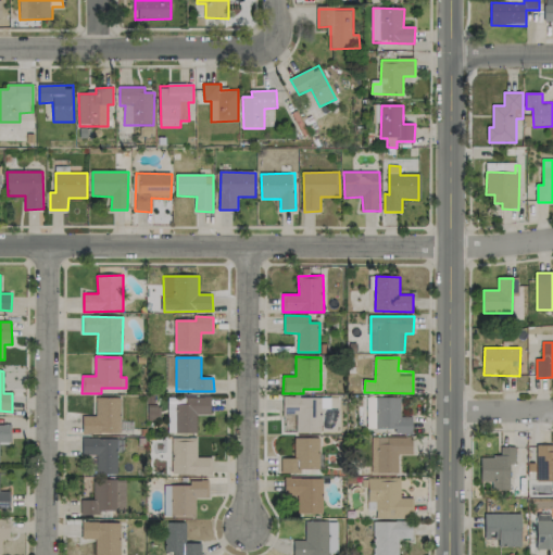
[(122,398),(97,399),(97,416),(83,417),(84,434),(123,433),(122,398)]
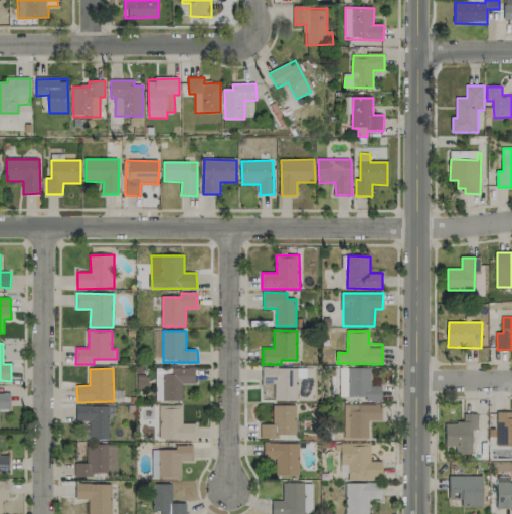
[(157,369),(157,402),(183,401),(183,384),(196,384),(196,368),(157,369)]
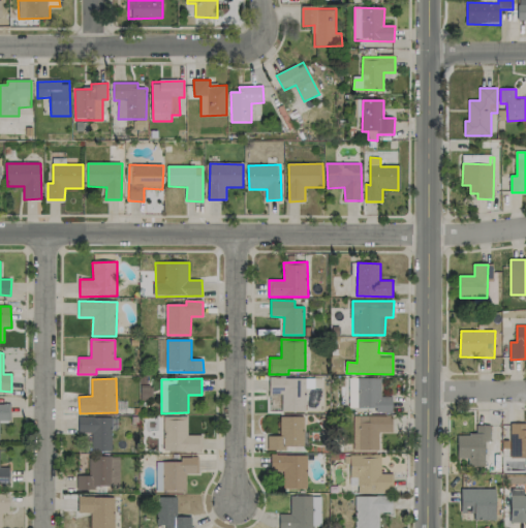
[(306,412),(307,378),(271,378),(270,395),(283,395),(283,411),(306,412)]
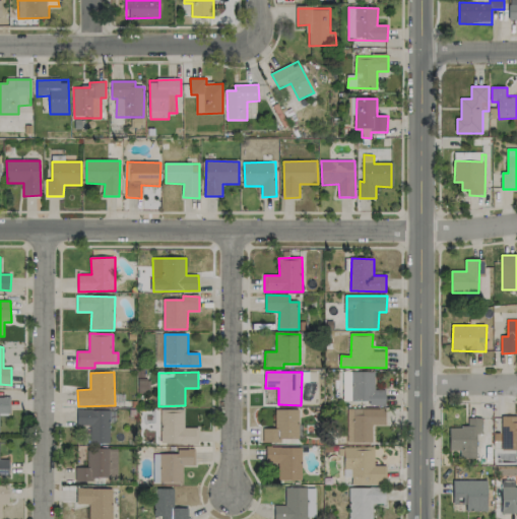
[(376,372),(344,373),(344,402),(371,401),(371,406),(387,406),(386,390),(376,390),(376,372)]
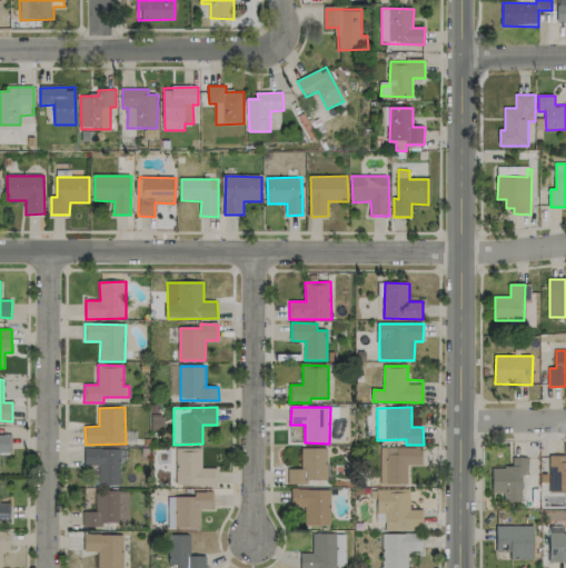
[(0,457),(0,455),(12,455),(12,437),(0,436),(0,457)]
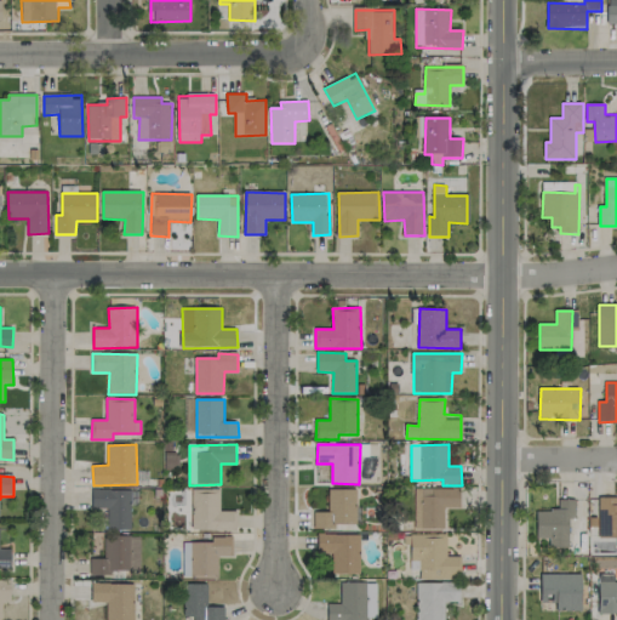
[(358,525),(358,490),(330,489),(330,513),(316,513),(315,529),(335,529),(335,524),(358,525)]
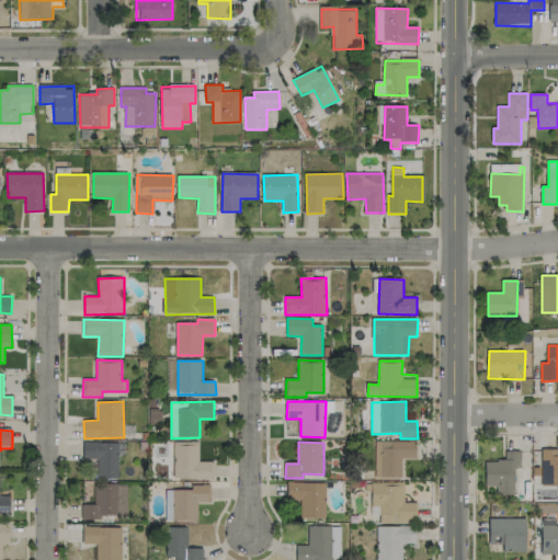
[(417,442),(377,442),(376,478),(403,479),(403,459),(416,459),(417,442)]
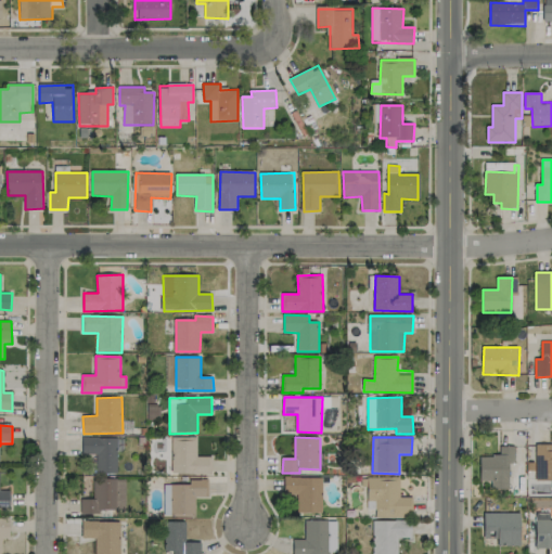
[(119,438),(84,438),(82,455),(98,455),(98,473),(118,474),(119,438)]
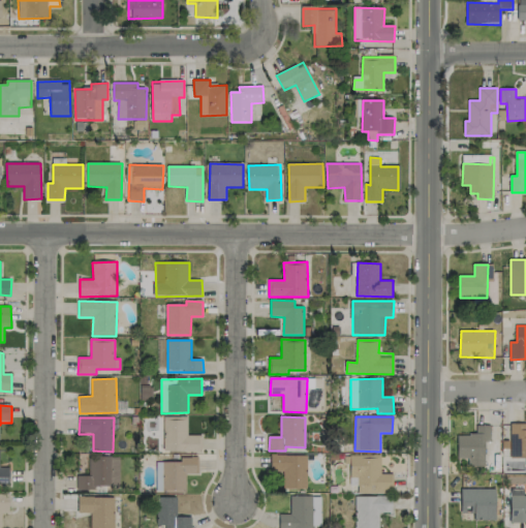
[(164,452),(200,452),(200,436),(189,435),(189,417),(165,417),(164,452)]
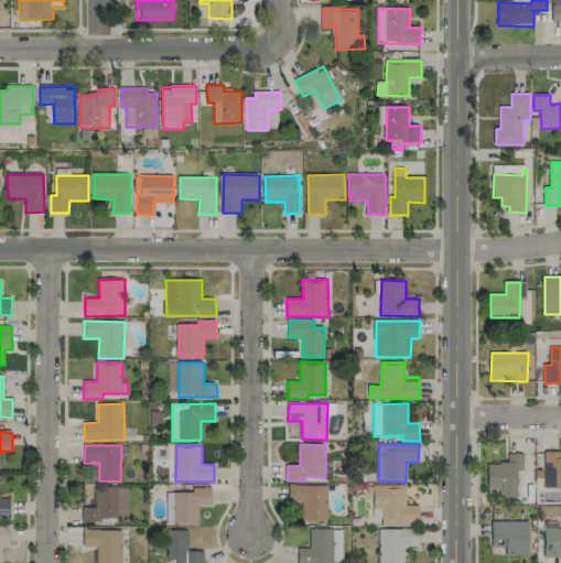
[(545,488),(560,489),(560,452),(546,452),(545,488)]
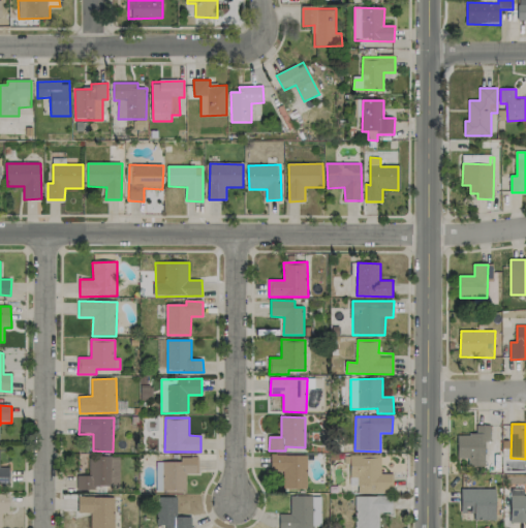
[(459,459),(469,459),(469,467),(486,467),(486,442),(492,442),(492,426),(477,426),(477,435),(458,435),(459,459)]
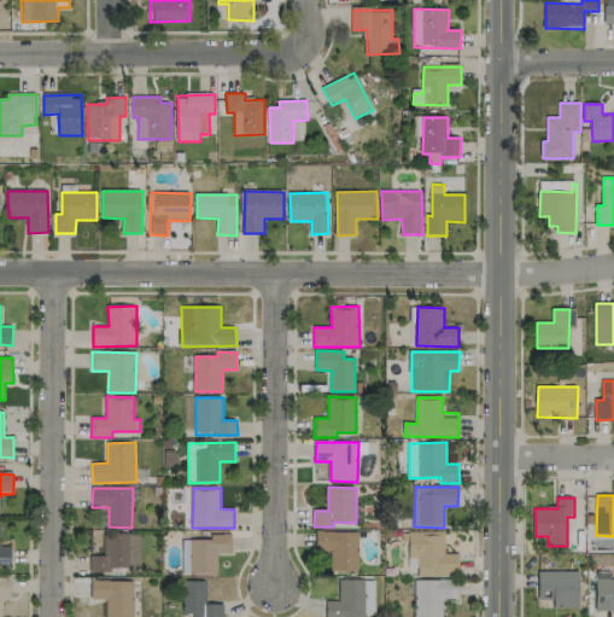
[(0,565),(12,566),(12,547),(0,546),(0,537),(0,527),(0,565)]
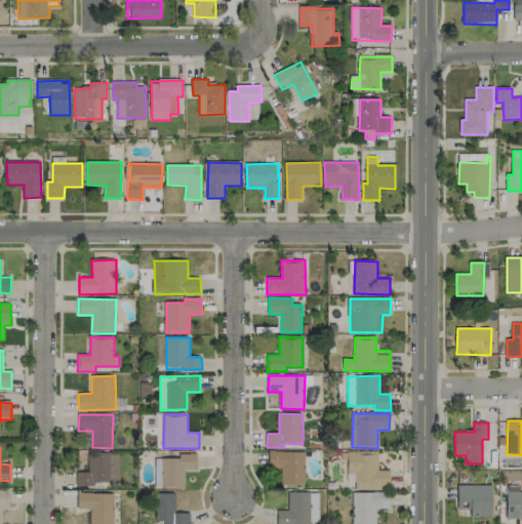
[(306,486),(306,452),(270,452),(270,469),(282,469),(282,485),(306,486)]
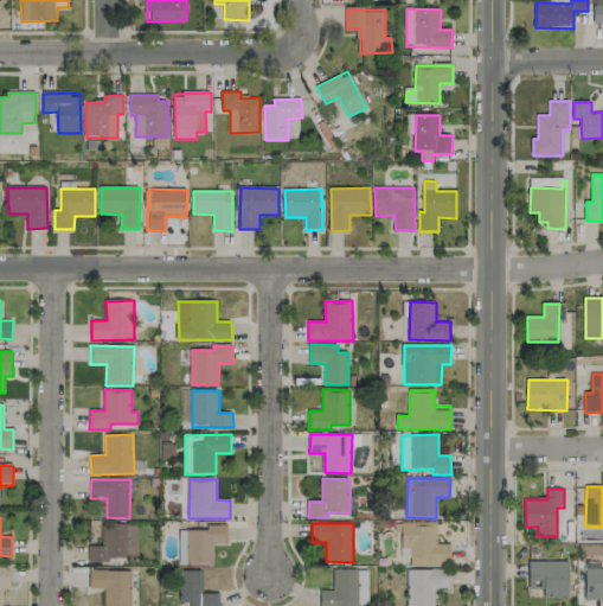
[(402,523),(403,557),(412,557),(412,567),(450,566),(450,544),(438,544),(437,523),(402,523)]
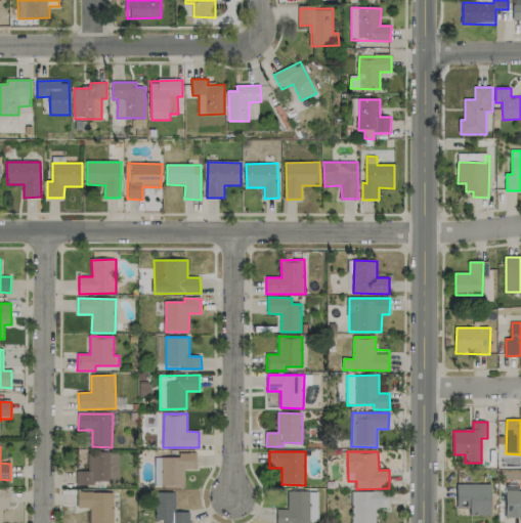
[(120,483),(120,452),(89,452),(90,471),(77,472),(77,484),(120,483)]
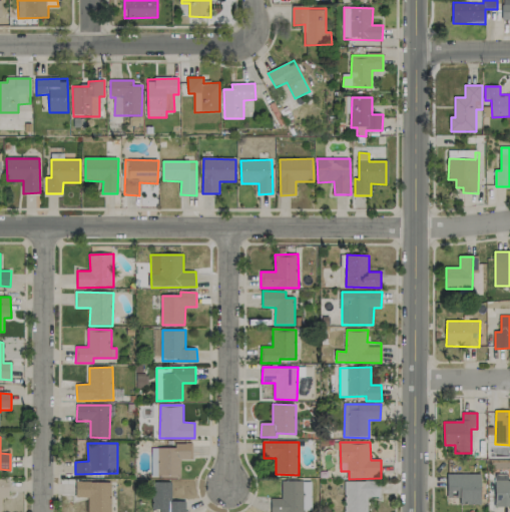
[(152,449),(153,477),(181,477),(181,460),(193,460),(193,444),(176,444),(176,448),(152,449)]
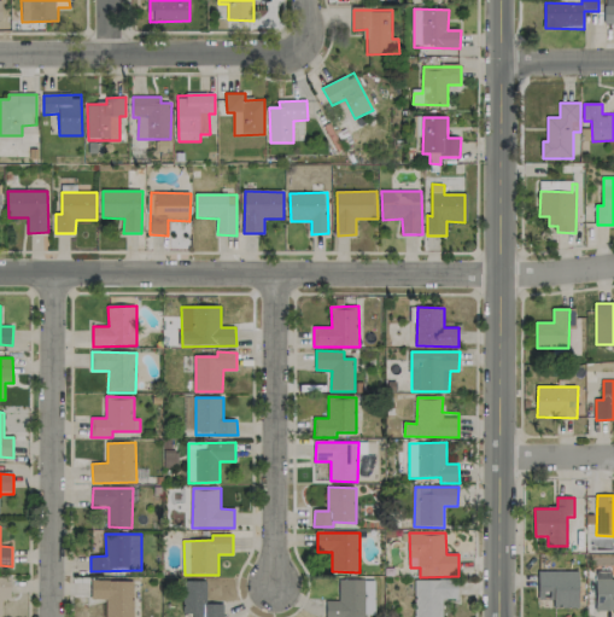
[(579,571),(539,572),(539,601),(555,600),(555,609),(580,609),(579,571)]
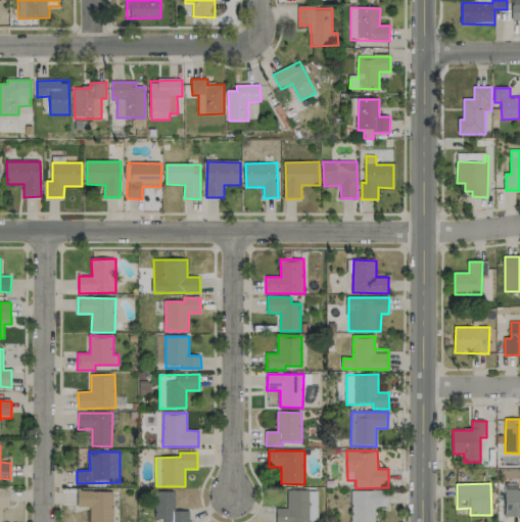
[(519,490),(519,484),(506,484),(506,517),(519,516),(519,490)]
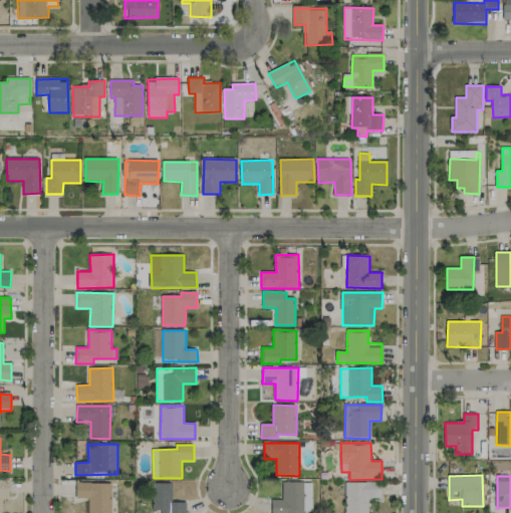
[(2,512),(3,498),(10,498),(10,480),(0,479),(0,512),(2,512)]
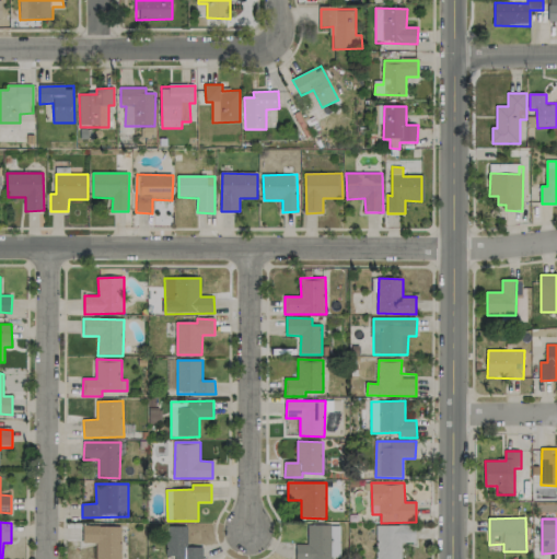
[(332,558),(332,525),(309,526),(309,545),(297,545),(297,558),(332,558)]
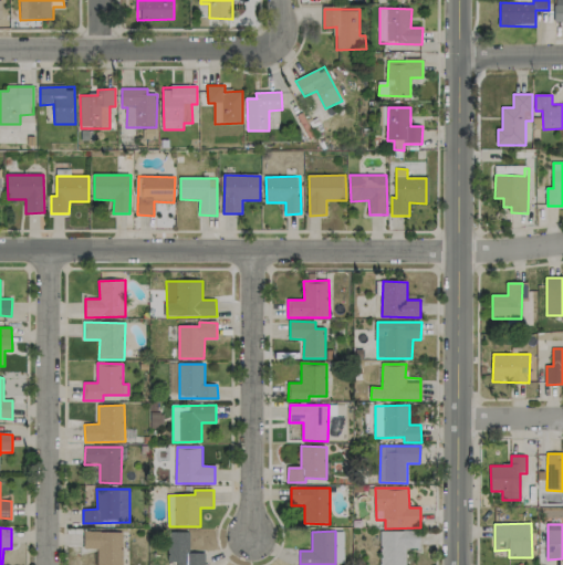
[(123,564),(124,533),(85,532),(84,551),(98,551),(97,564),(123,564)]
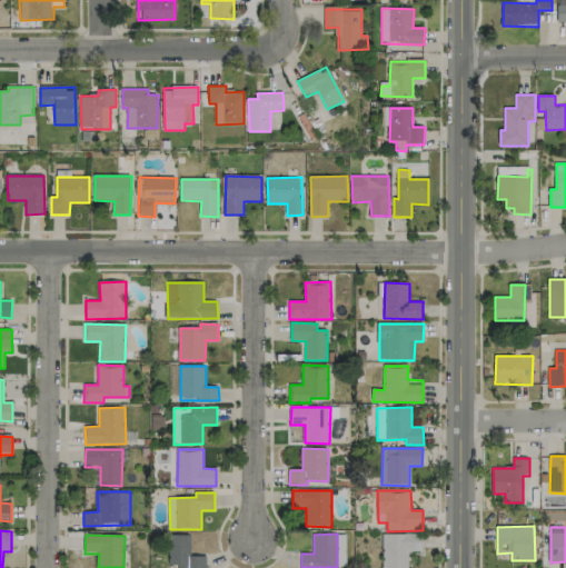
[(338,566),(347,567),(347,535),(338,535),(338,566)]
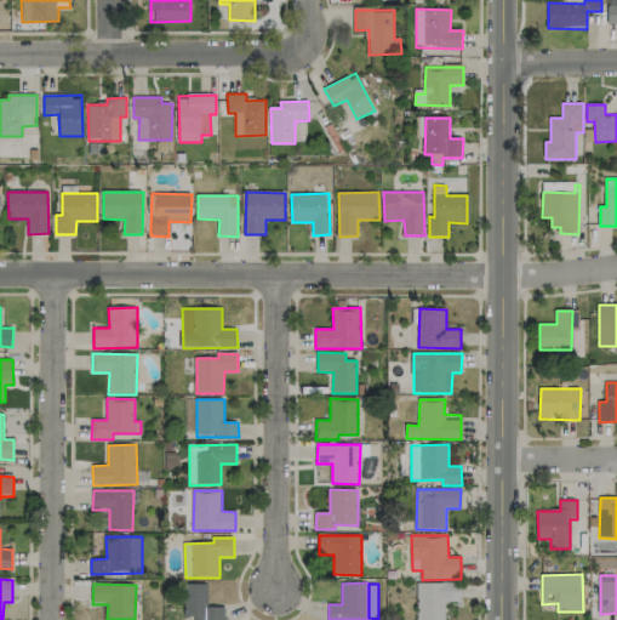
[(446,619),(446,603),(461,602),(461,584),(418,584),(418,619),(446,619)]
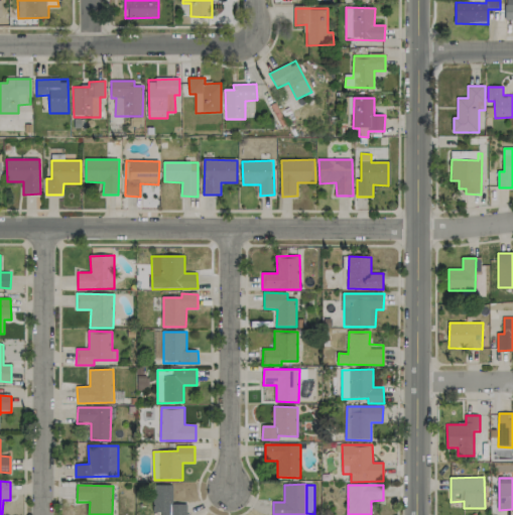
[(154,512),(162,512),(161,514),(186,514),(187,504),(173,504),(173,486),(154,486),(154,512)]
